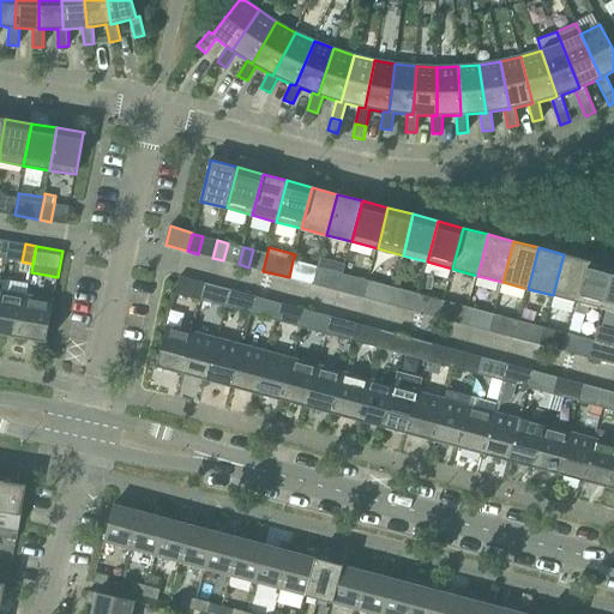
[(553,295),(578,302),(589,260),(564,254),(553,295)]
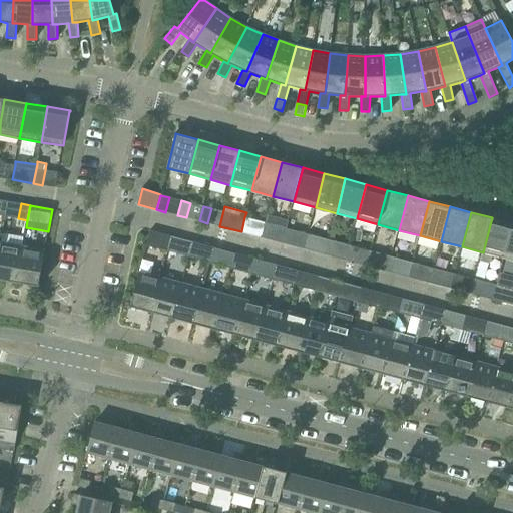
[(244,217),(241,231),(249,234),(253,219),(244,217)]
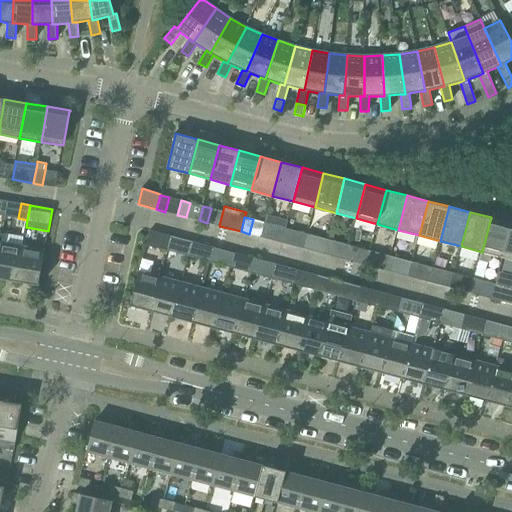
[(492,255),(503,258),(511,223),(491,217),(482,252),(480,260),(490,262),(492,255)]
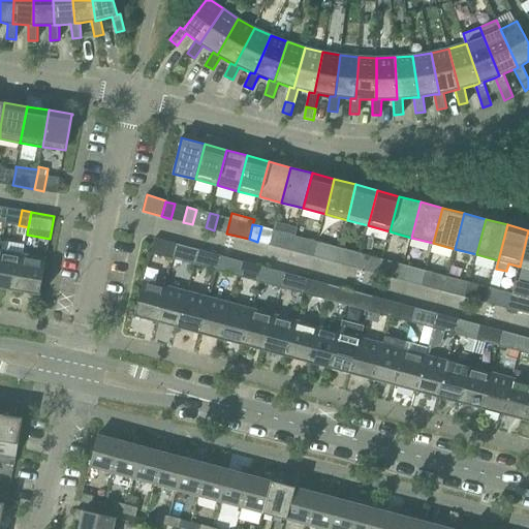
[(274,230),(270,245),(291,251),(296,236),(274,230)]
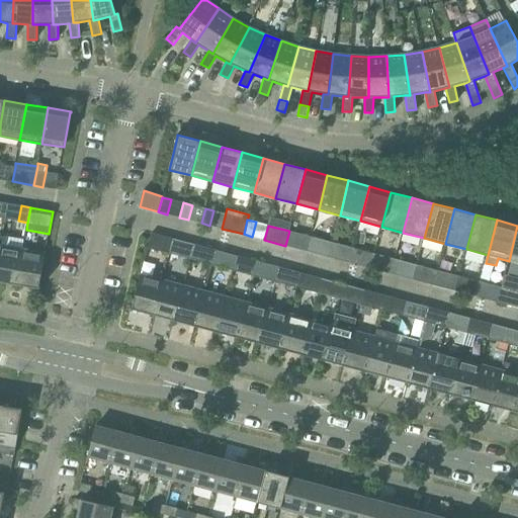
[(509,261),(517,263),(517,226),(509,261)]
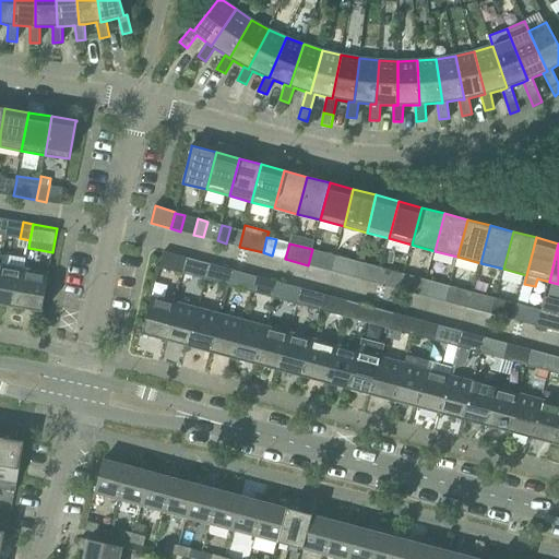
[(312,249),(308,265),(318,268),(322,251),(312,249)]
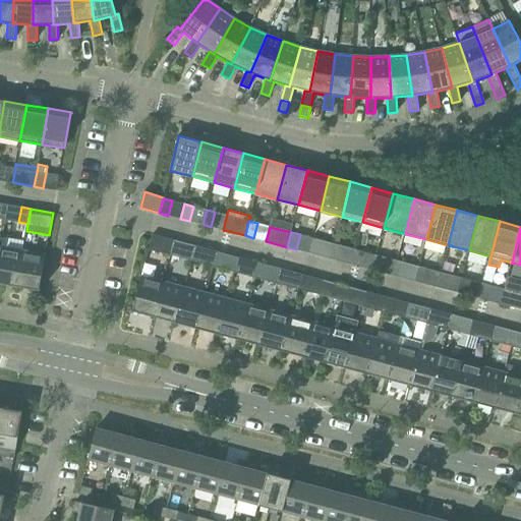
[(3,237),(1,247),(0,254),(0,283),(16,287),(23,250),(24,241),(3,237)]
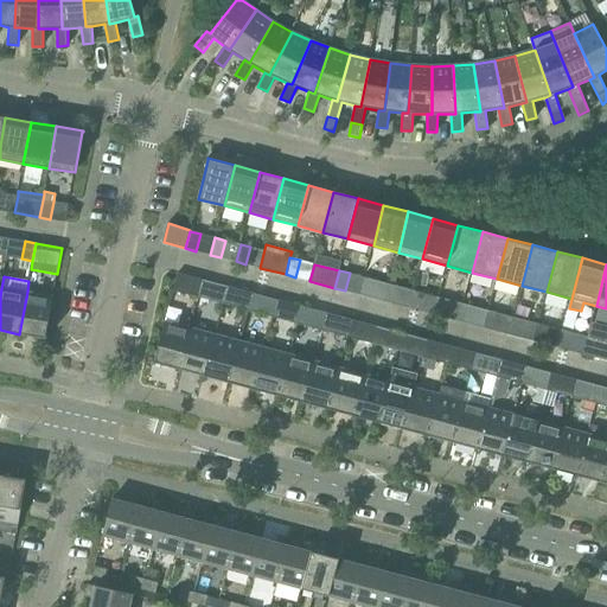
[(189,294),(199,298),(204,280),(193,278),(189,294)]
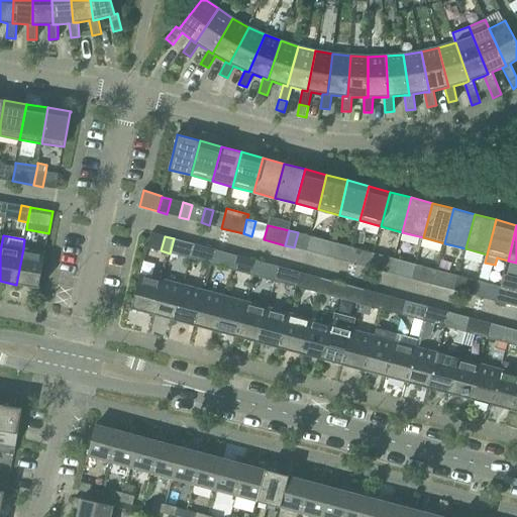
[(306,250),(315,253),(319,238),(310,236),(306,250)]
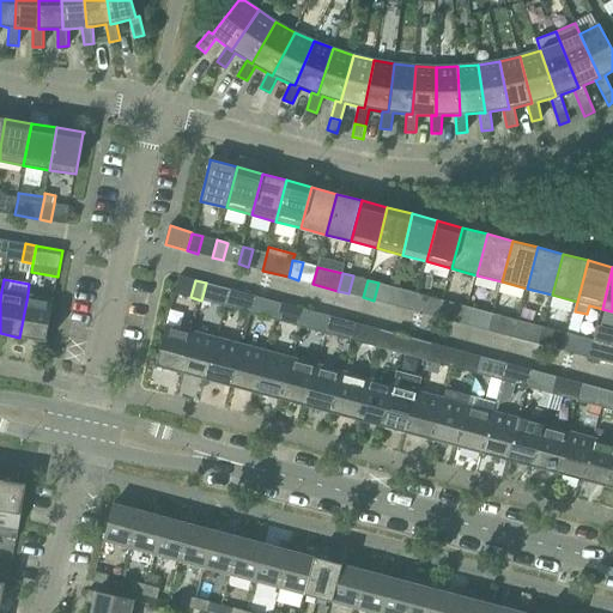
[(206,283),(201,301),(212,303),(217,285),(206,283)]
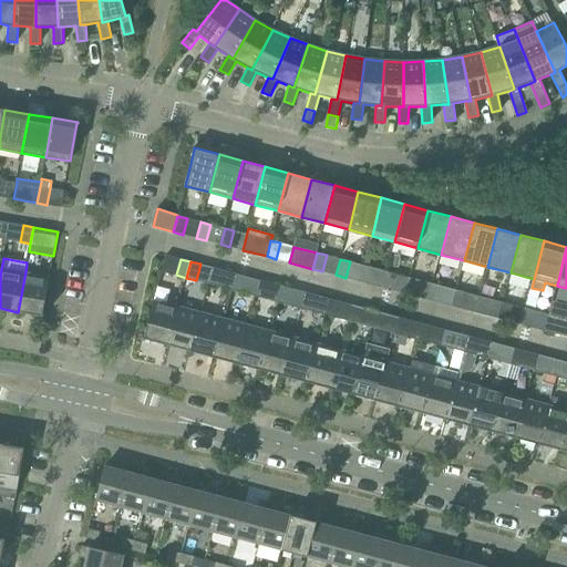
[(364,266),(360,281),(369,284),(373,268),(364,266)]
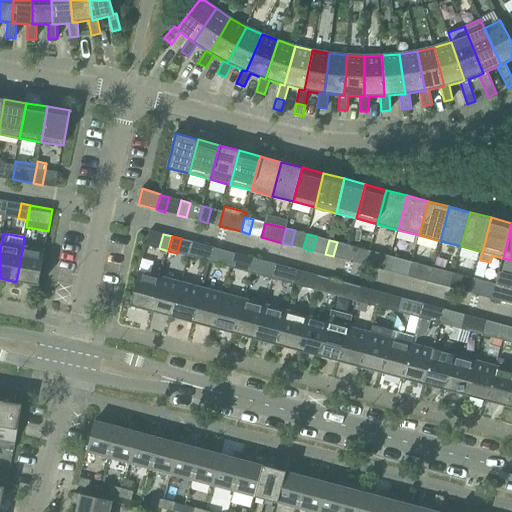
[(201,259),(210,262),(214,247),(205,245),(201,259)]
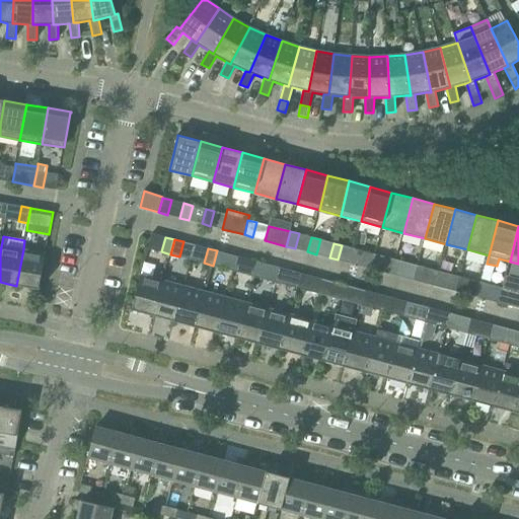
[(351,263),(359,266),(363,250),(355,248),(351,263)]
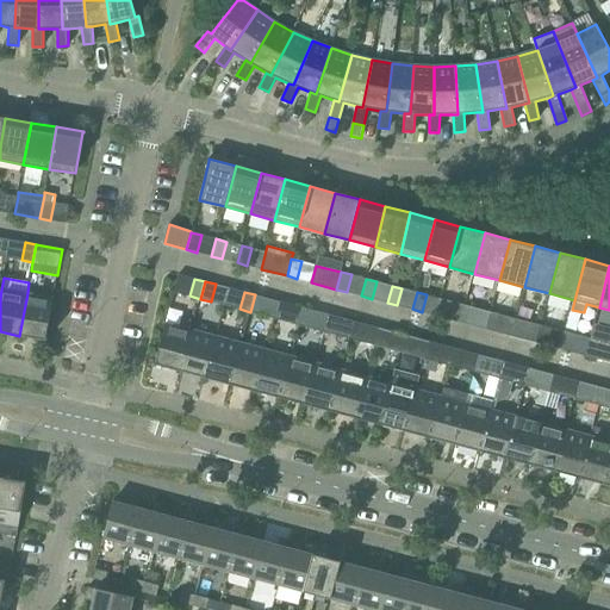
[(27,293),(19,336),(47,341),(48,338),(47,338),(54,298),(27,293)]
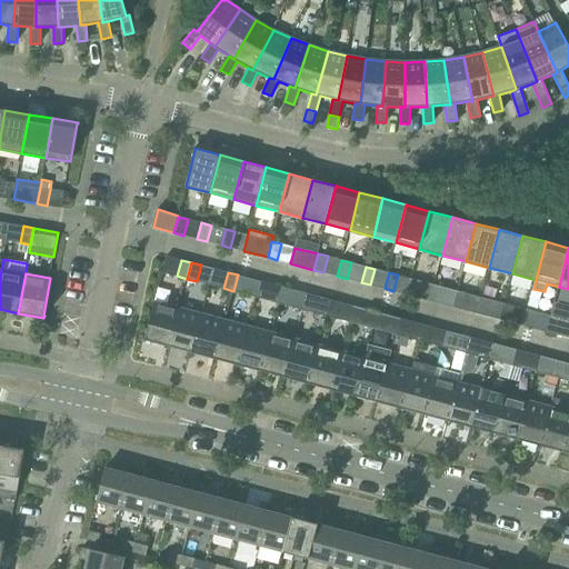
[(238,275),(233,291),(242,293),(247,277),(238,275)]
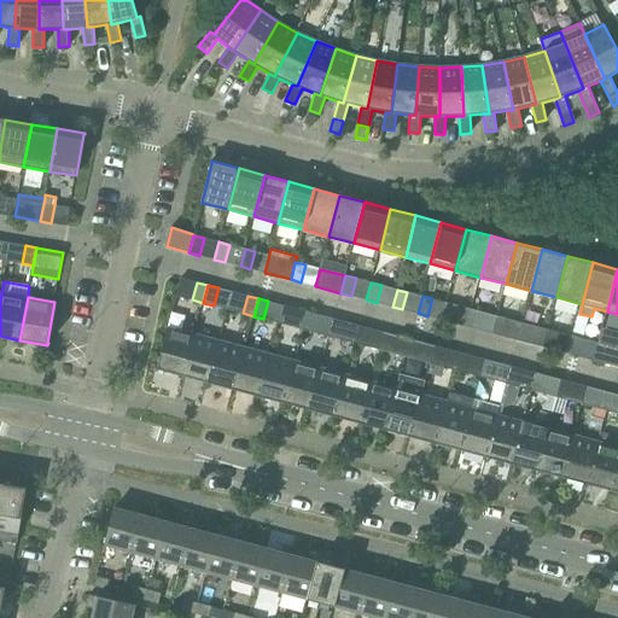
[(458,305),(447,302),(442,320),(453,322),(458,305)]
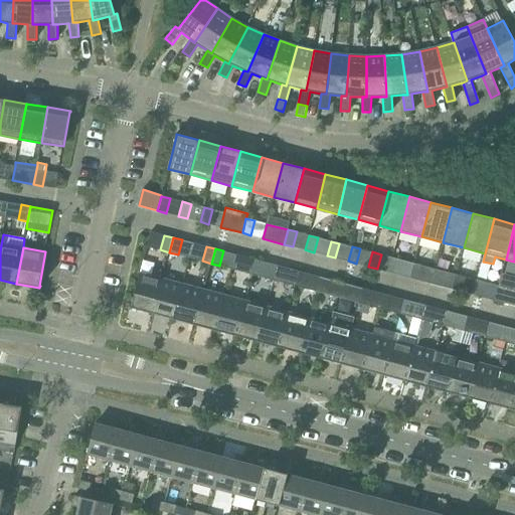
[(244,273),(253,275),(258,260),(248,258),(244,273)]
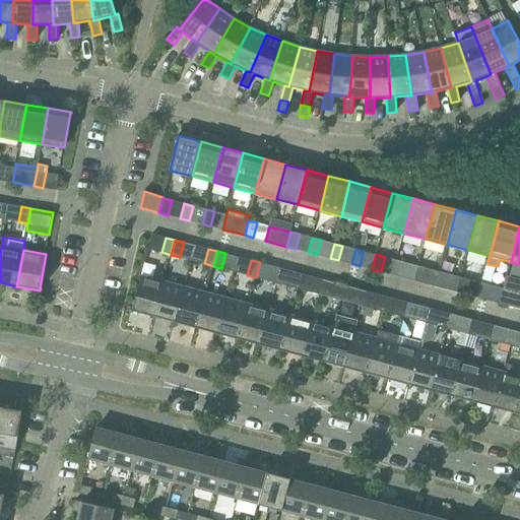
[(397,260),(393,275),(402,277),(406,262),(397,260)]
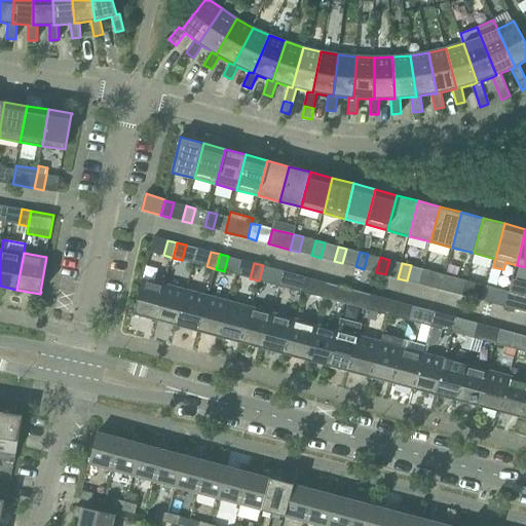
[(263,265),(259,280),(267,283),(271,267),(263,265)]
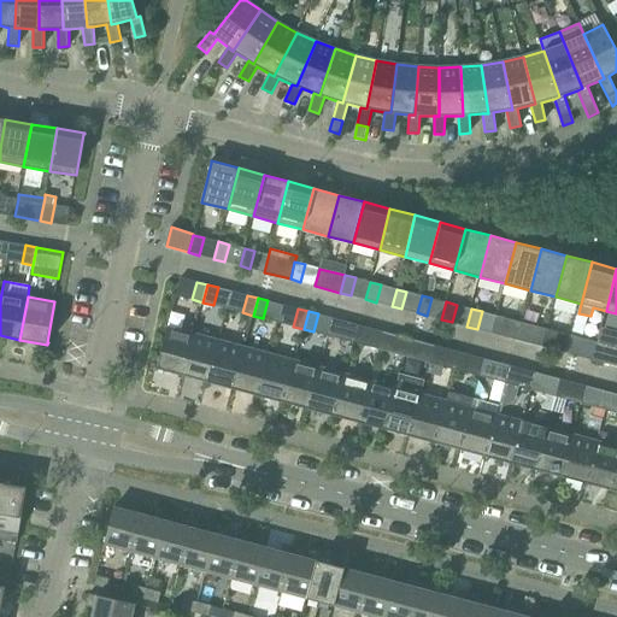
[(507,318),(497,316),(492,333),(503,335),(507,318)]
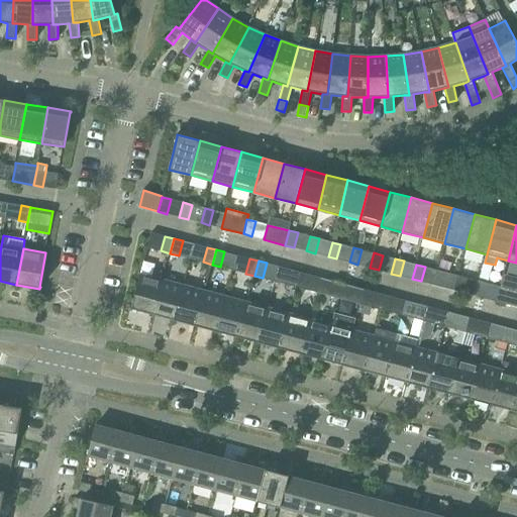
[(288,285),(297,287),(301,272),(292,270),(288,285)]
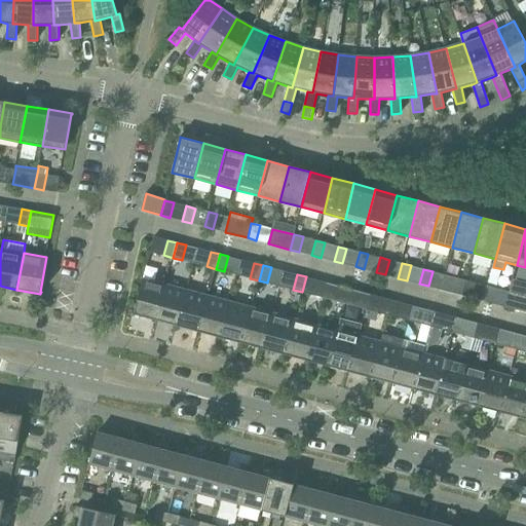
[(454,277),(445,274),(441,290),(450,292),(454,277)]
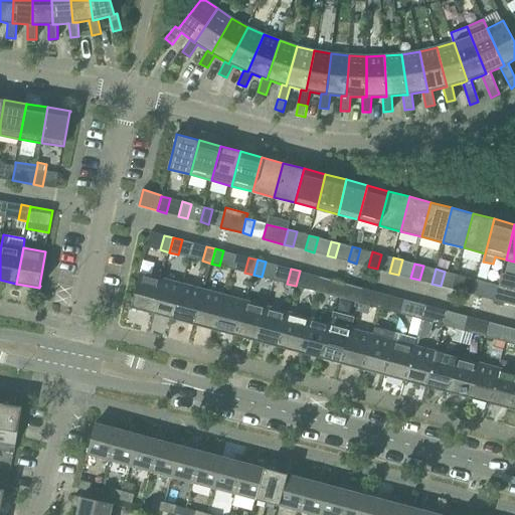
[(300,271),(296,286),(304,288),(308,274),(300,271)]
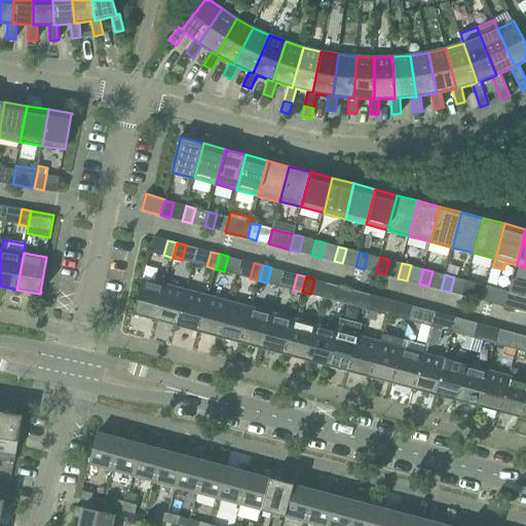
[(133,313),(156,320),(165,285),(143,278),(134,312),(133,312),(133,313)]
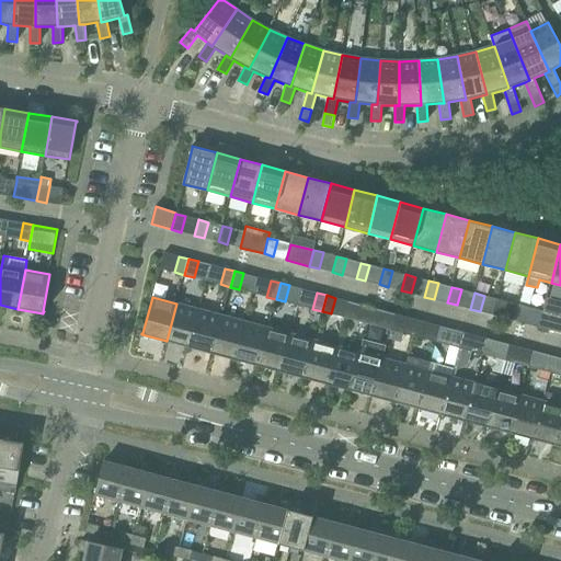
[(499,299),(494,316),(503,318),(507,301),(499,299)]
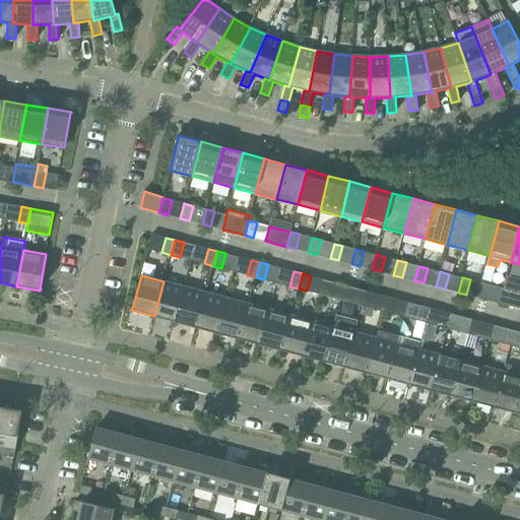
[(154,316),(176,322),(185,286),(164,281),(154,316)]
